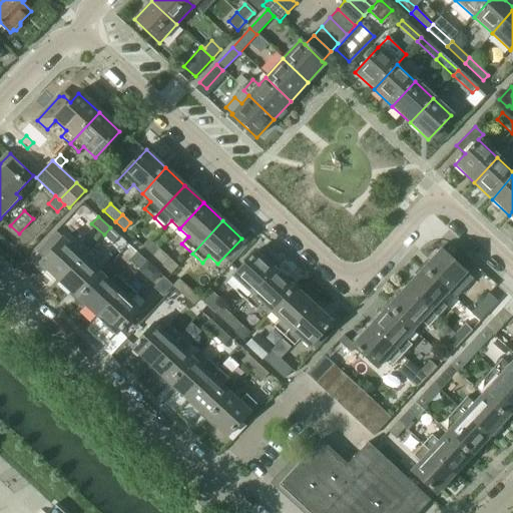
[(119,235),(110,227),(104,234),(112,242),(119,235)]
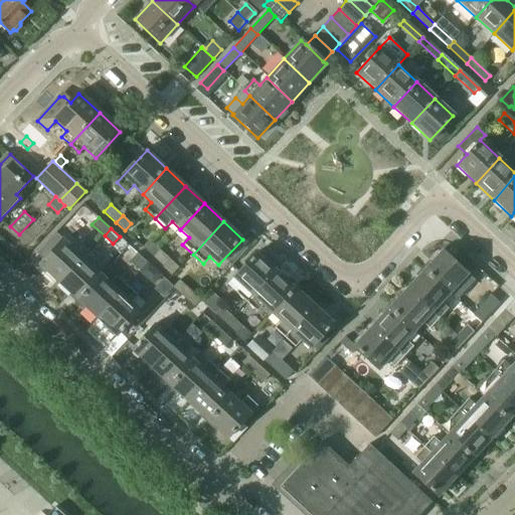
[(56,233),(45,244),(52,251),(63,240),(56,233)]
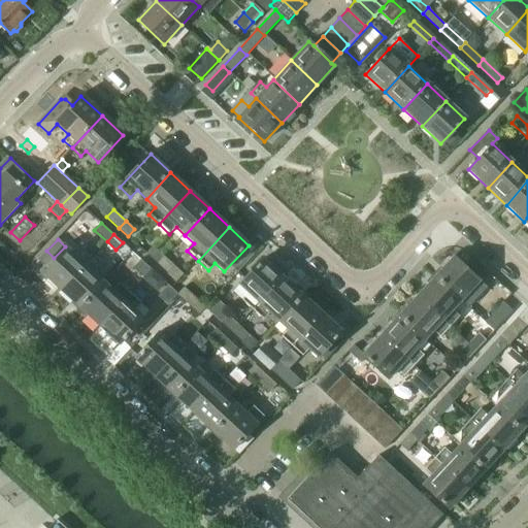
[(158,264),(165,257),(153,245),(145,253),(158,264)]
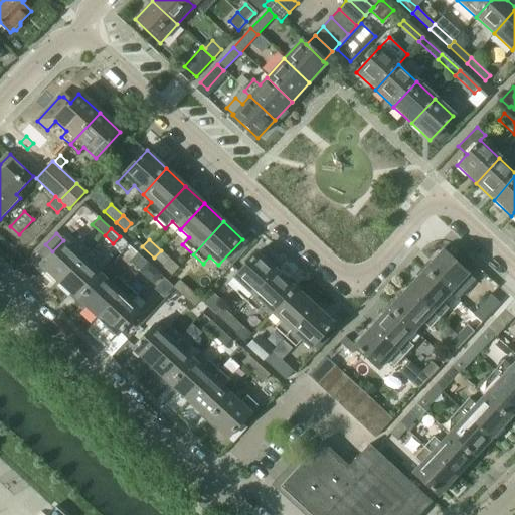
[(44,261),(40,265),(60,284),(90,251),(79,241),(72,249),(63,240),(52,251),(44,261)]
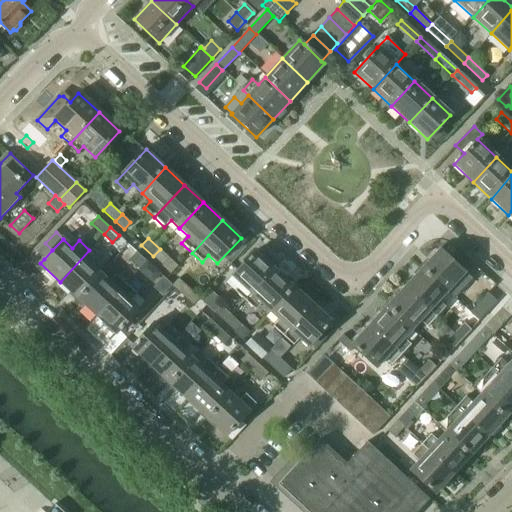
[(177,265),(160,249),(153,256),(170,272),(177,265)]
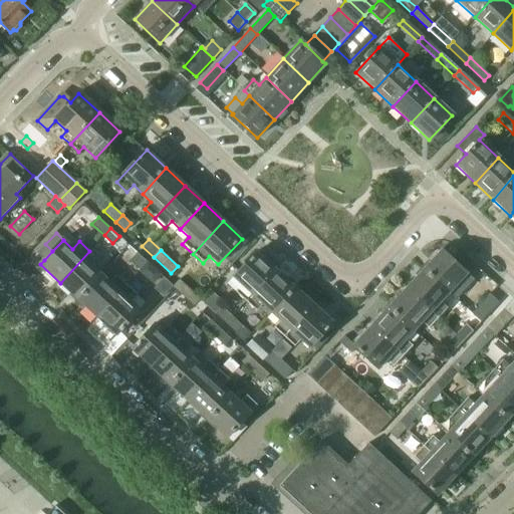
[(60,283),(78,300),(102,275),(93,267),(99,260),(89,251),(60,283)]
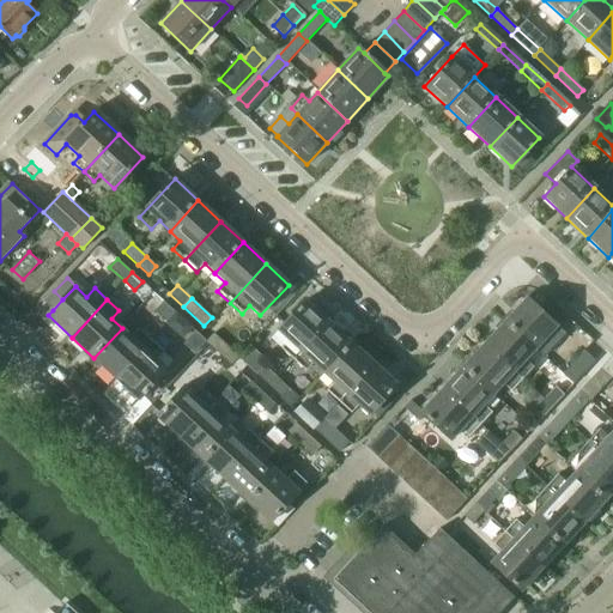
[(526,299),(504,322),(535,351),(545,341),(553,349),(565,335),(526,299)]
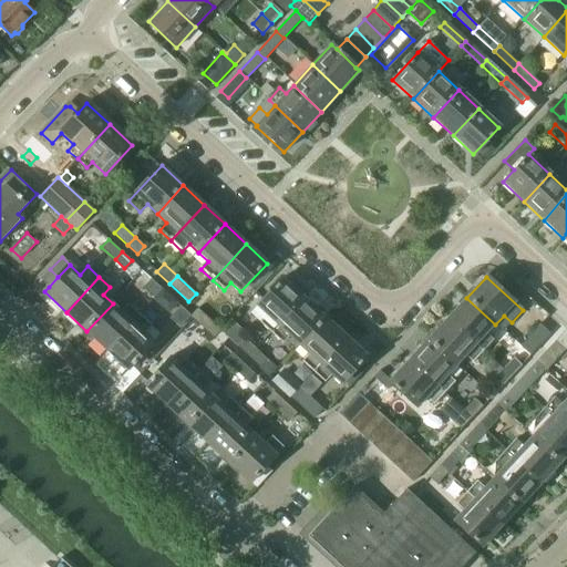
[(157,297),(164,290),(151,278),(142,287),(153,297),(155,296),(157,297)]
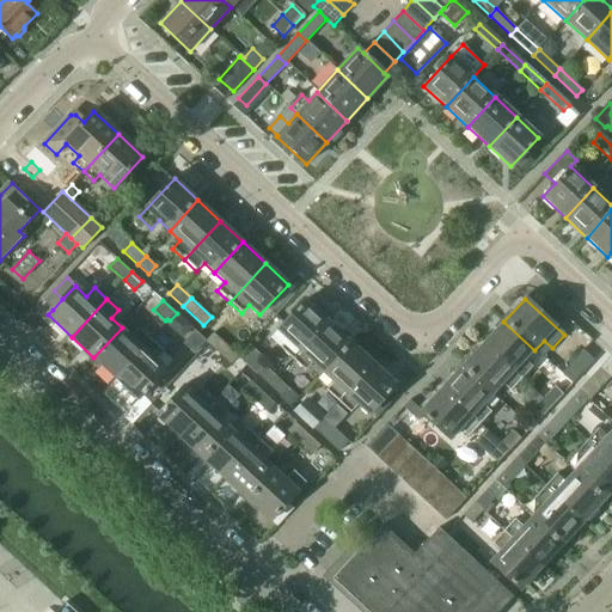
[(293,360),(329,322),(306,301),(279,331),(288,341),(281,349),(293,360)]
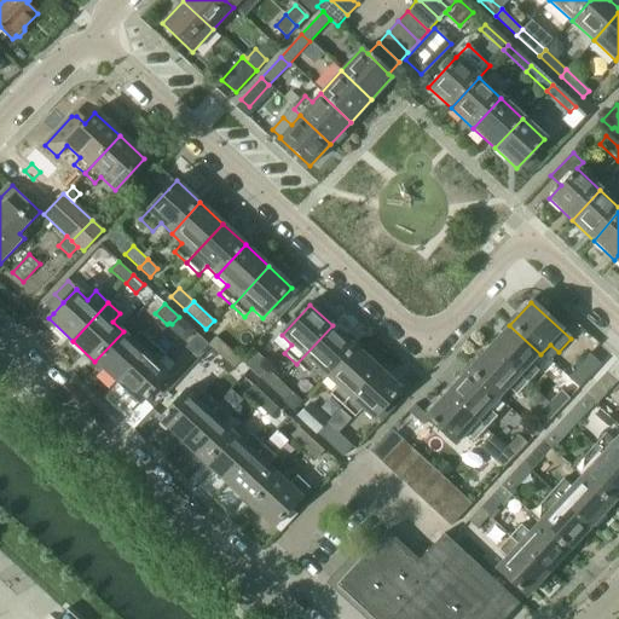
[(189,327),(179,317),(172,324),(183,335),(189,327)]
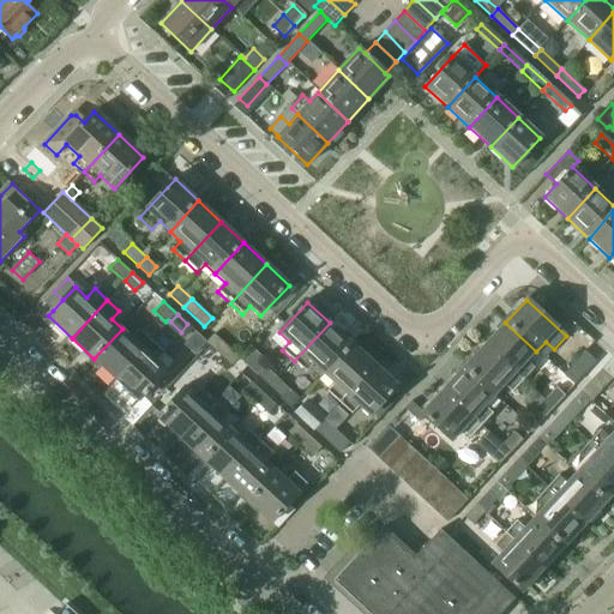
[(314,365),(325,374),(353,344),(330,323),(294,361),(307,373),(314,365)]
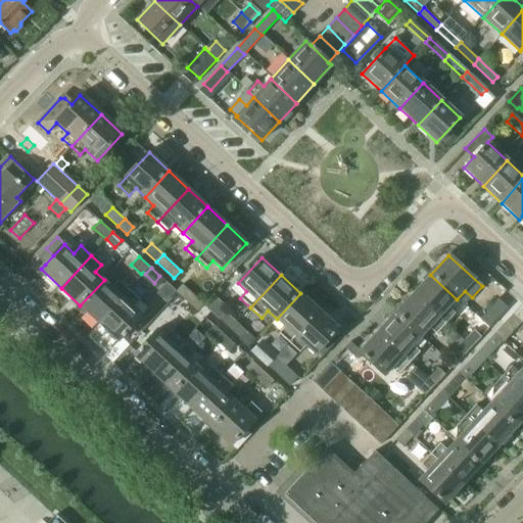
[(430,275),(412,295),(445,325),(456,315),(448,308),(457,299),(430,275)]
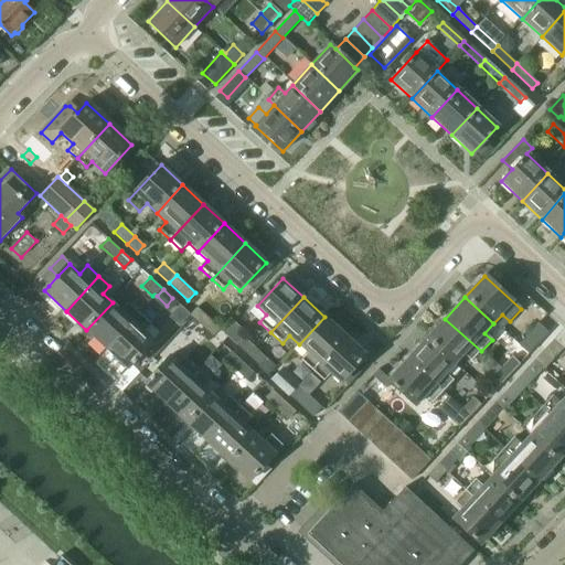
[(86,330),(107,350),(140,315),(129,304),(121,311),(113,302),(86,330)]
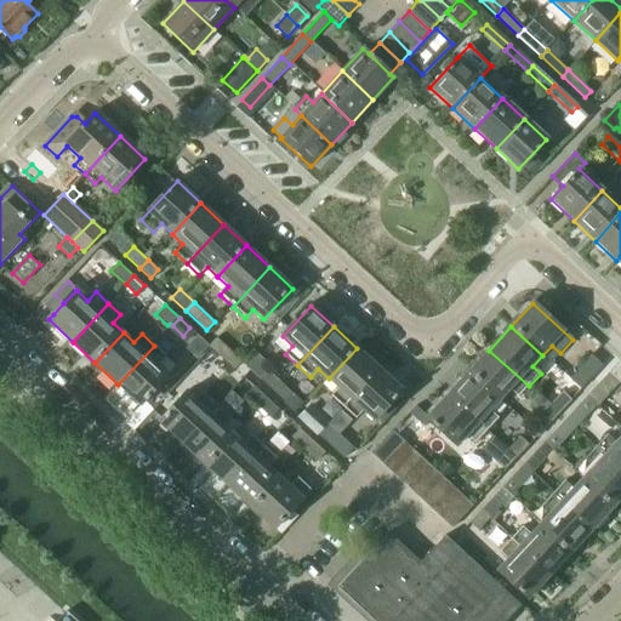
[(222,359),(231,351),(217,337),(209,346),(222,359)]
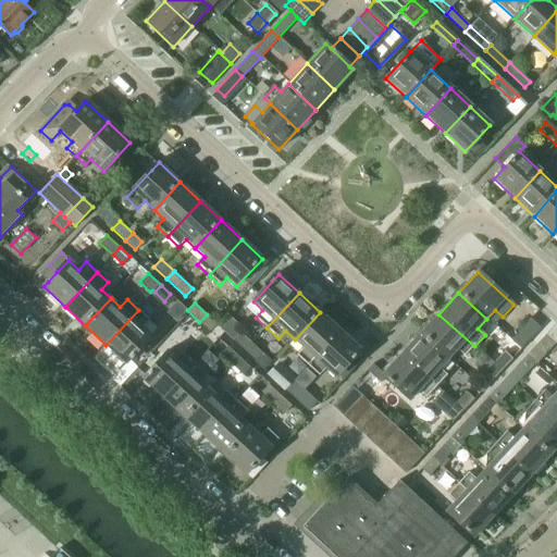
[(149,320),(138,310),(106,345),(126,363),(152,336),(143,327),(149,320)]
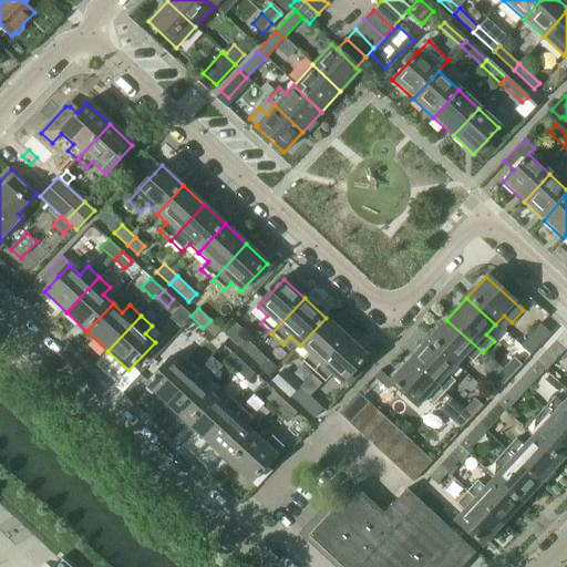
[(302,362),(313,373),(347,337),(326,318),(300,346),(309,354),(302,362)]
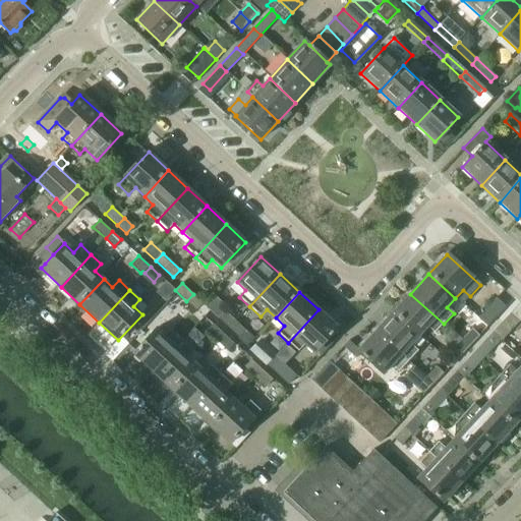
[(203,303),(193,294),(186,301),(195,310),(203,303)]
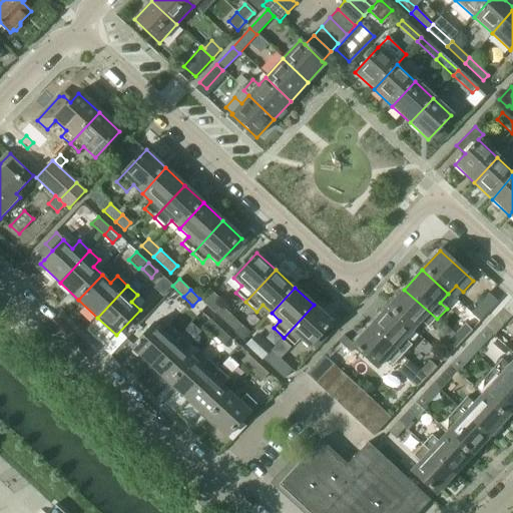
[(404,290),(387,308),(413,332),(420,324),(427,330),(437,319),(404,290)]
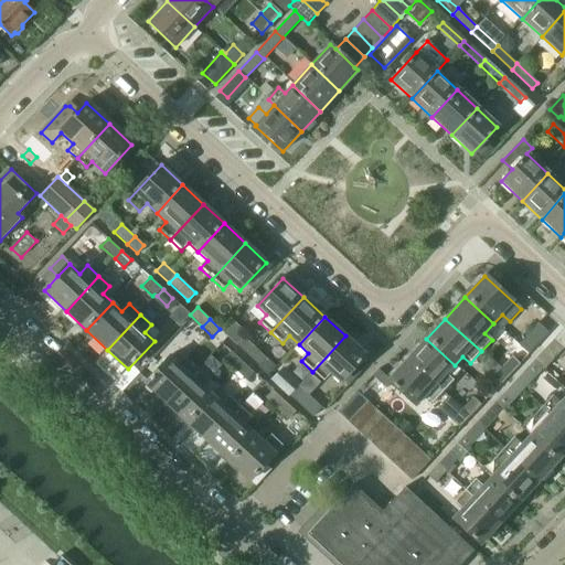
[(537,326),(518,347),(528,356),(547,334),(537,326)]
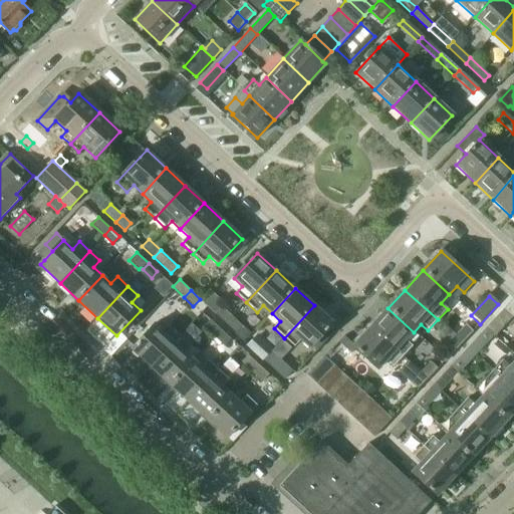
[(227,323),(233,316),(232,315),(238,308),(229,300),(223,306),(222,306),(216,313),(227,323)]
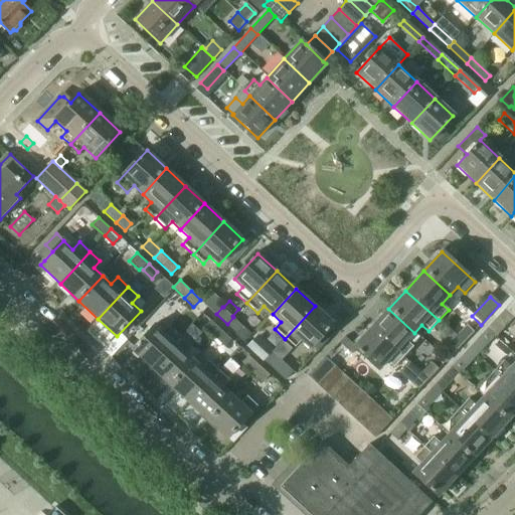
[(334,324),(315,306),(285,339),(295,348),(302,341),(311,350),(334,324)]
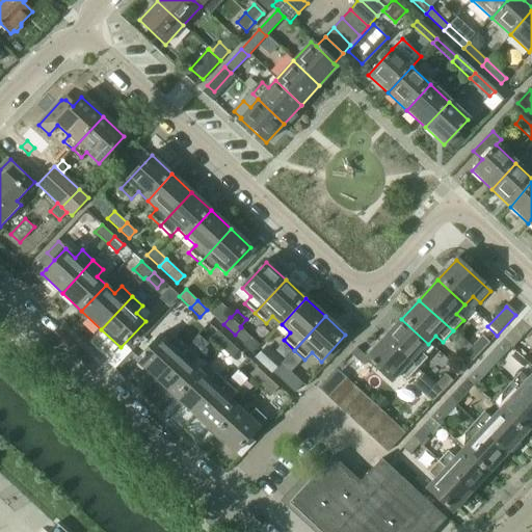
[(401,319),(383,339),(417,370),(426,360),(420,353),(428,344),(401,319)]
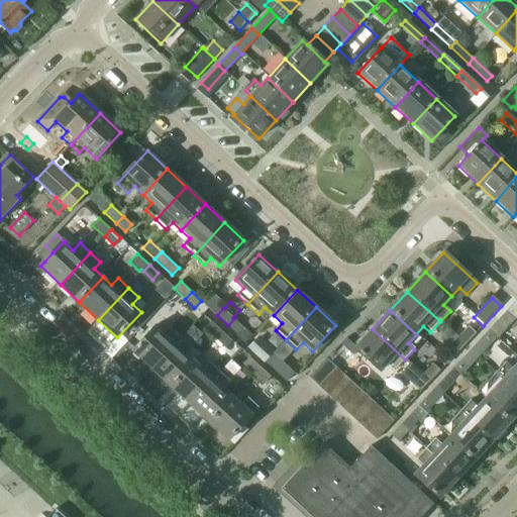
[(507,312),(489,331),(498,339),(515,319),(507,312)]
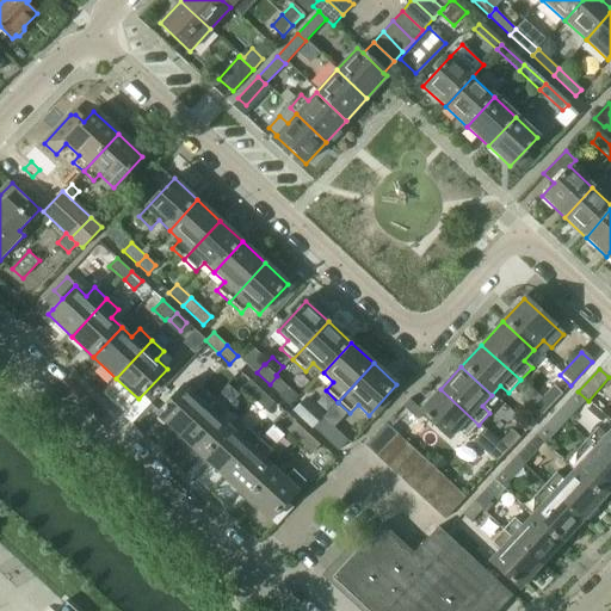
[(288,387),(277,376),(270,384),(281,395),(288,387)]
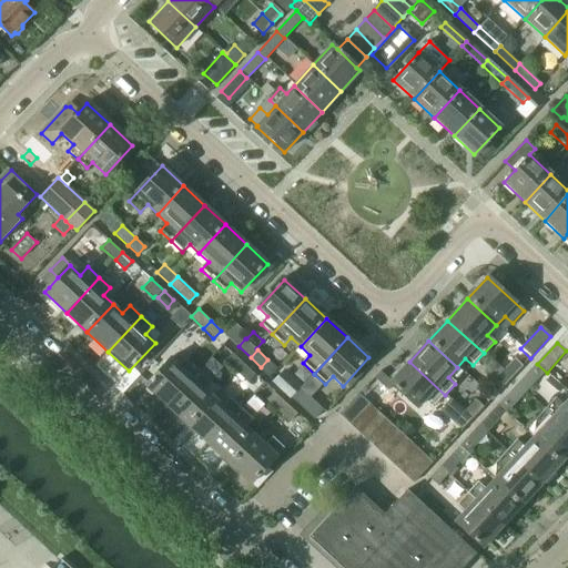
[(236,372),(243,365),(231,354),(224,361),(236,372)]
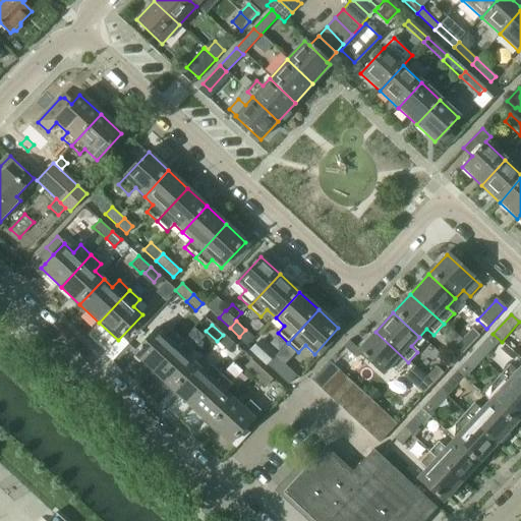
[(472,328),(460,340),(468,347),(479,335),(472,328)]
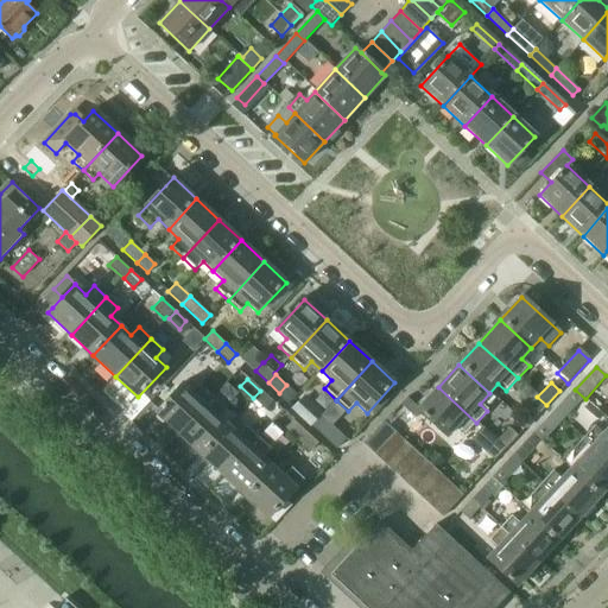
[(179,435),(214,397),(201,385),(194,393),(183,384),(156,413),(179,435)]
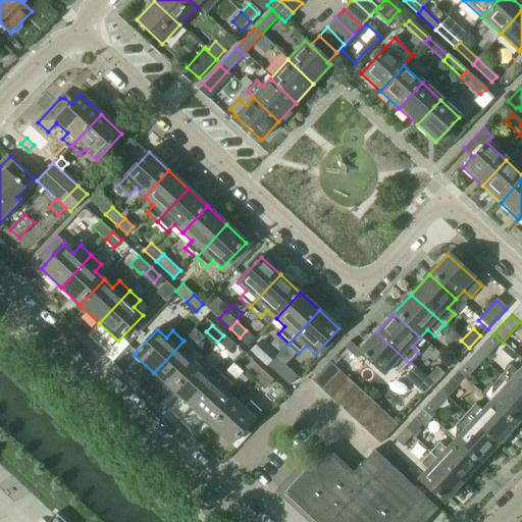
[(409,363),(376,332),(358,352),(384,376),(393,367),(400,373),(409,363)]
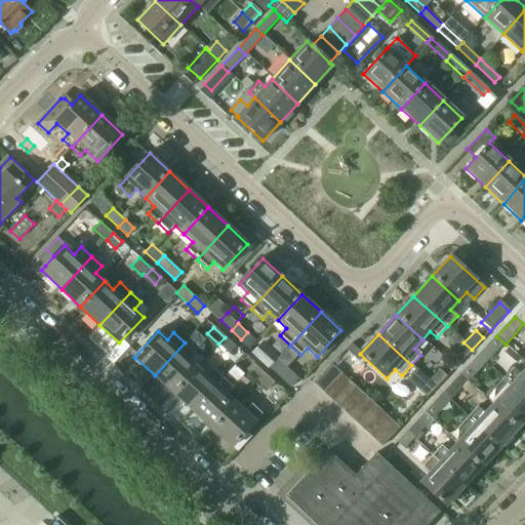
[(235,347),(225,337),(218,344),(229,353),(235,347)]
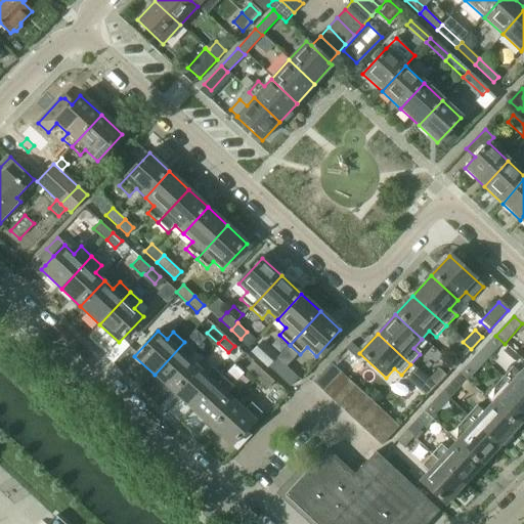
[(155,375),(173,392),(197,366),(188,358),(194,351),(184,342),(155,375)]
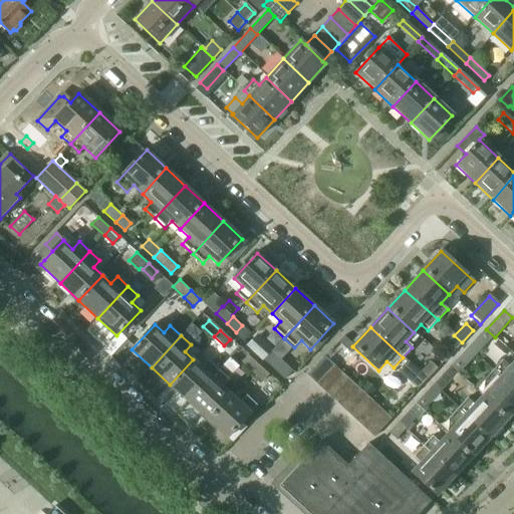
[(462,342),(454,335),(445,344),(452,351),(462,342)]
